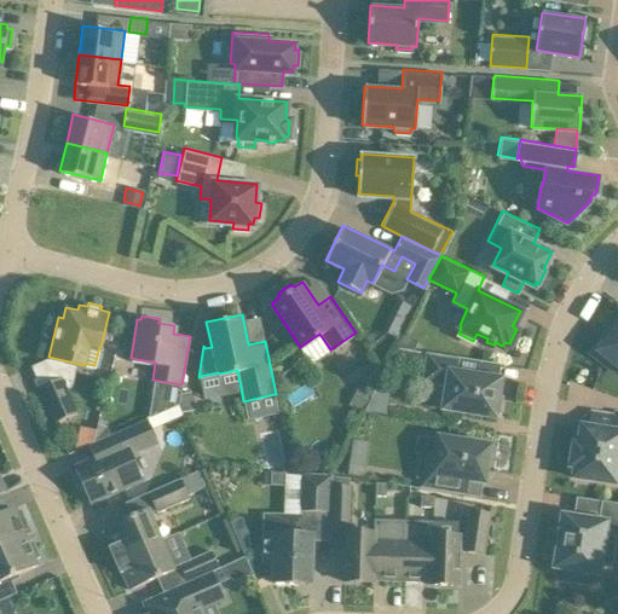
[(610,326),(591,349),(611,365),(614,360),(617,363),(617,323),(613,330),(610,326)]
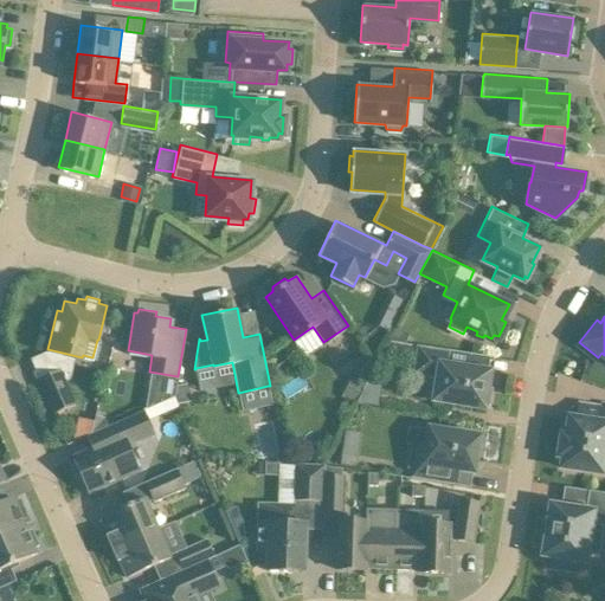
[(394,325),(387,337),(404,341),(409,333),(394,325)]
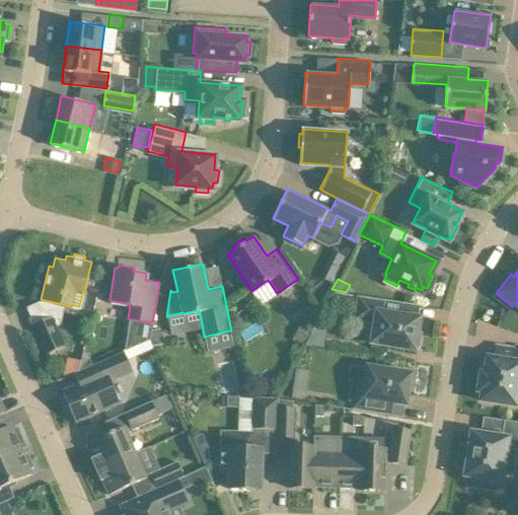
[(384,297),(356,293),(346,292),(331,289),(330,298),(355,302),(353,318),(374,322),(373,327),(381,328),(379,342),(415,347),(415,346),(419,347),(422,330),(417,329),(419,316),(382,310),(384,297)]
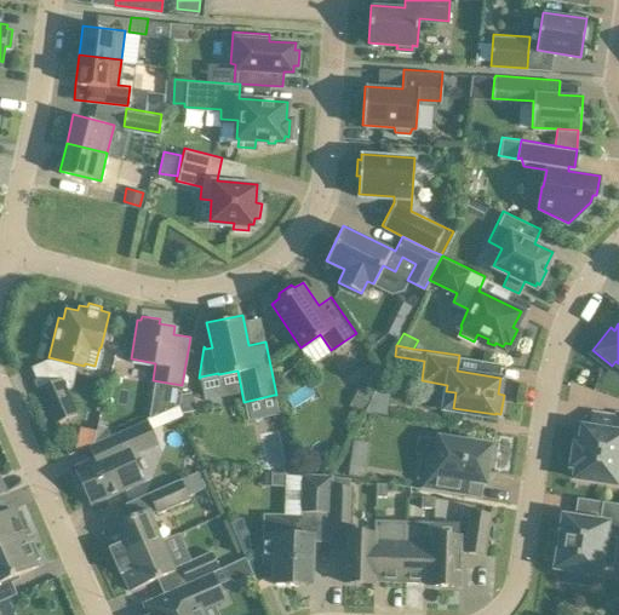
[(61,375),(40,385),(58,429),(67,425),(63,417),(76,411),(61,375)]
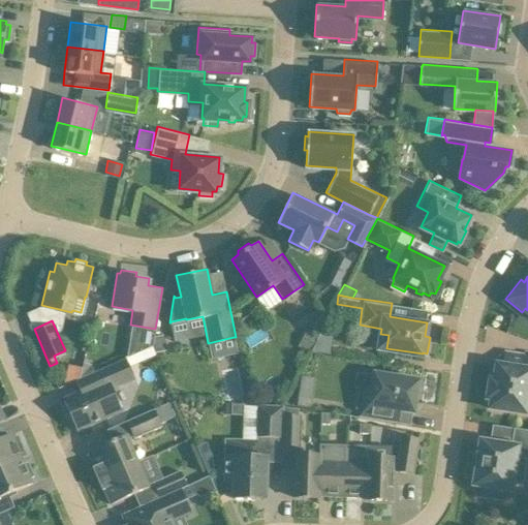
[(318,333),(307,327),(298,344),(309,350),(318,333)]
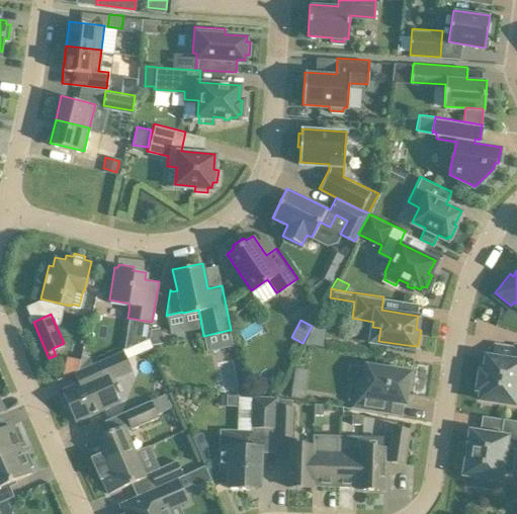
[(229,330),(203,336),(207,351),(232,346),(229,330)]
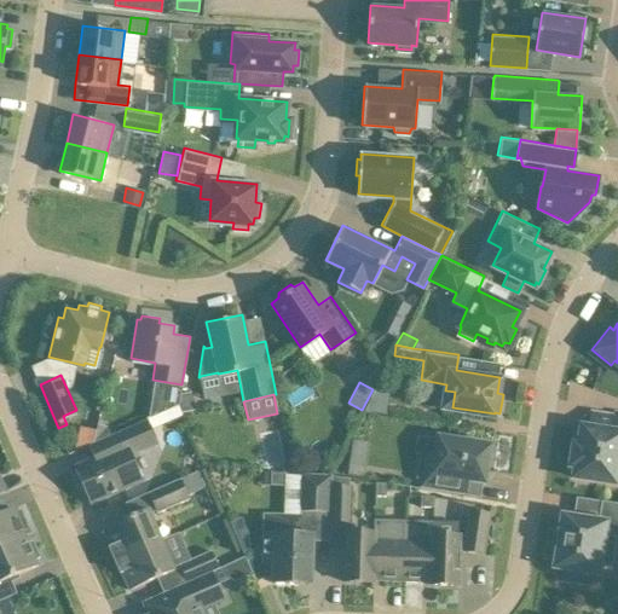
[(154,413),(148,416),(151,427),(183,412),(178,403),(172,405),(154,413)]
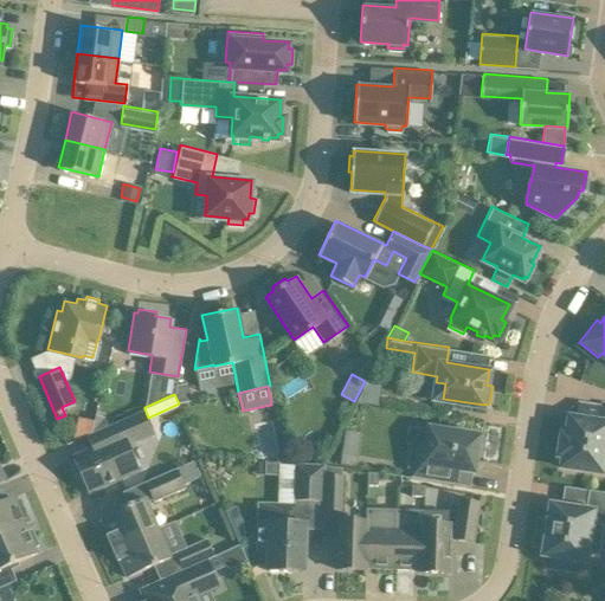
[(604,401),(599,401),(597,419),(568,415),(566,433),(561,432),(558,453),(562,454),(561,464),(602,471),(604,451),(604,401)]
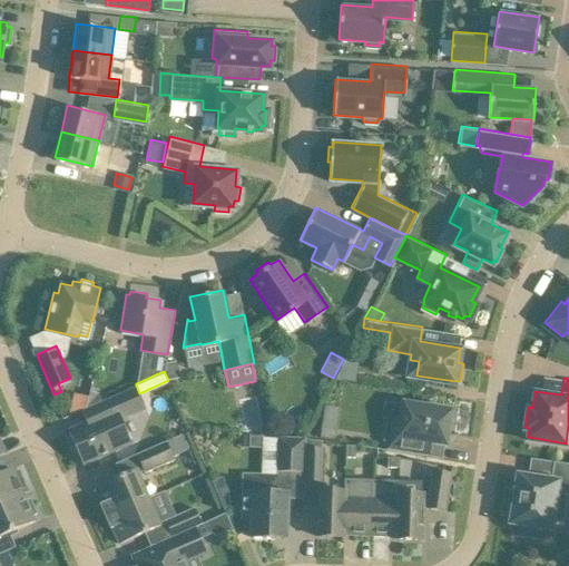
[(76,446),(81,460),(130,439),(120,415),(145,405),(136,383),(80,408),(86,421),(68,429),(70,433),(67,437),(71,446),(76,446)]
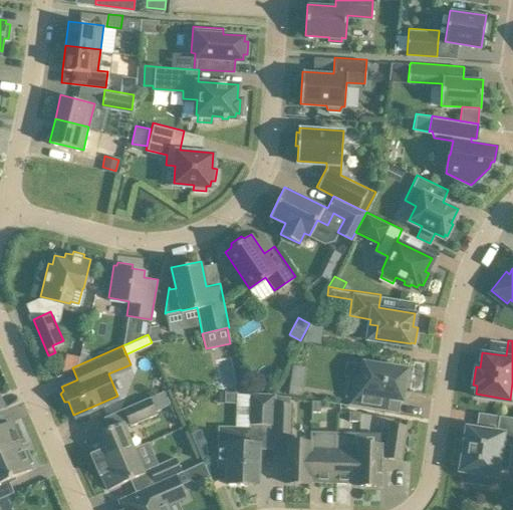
[(348,404),(387,410),(389,397),(402,399),(407,367),(362,360),(360,375),(353,374),(348,404)]
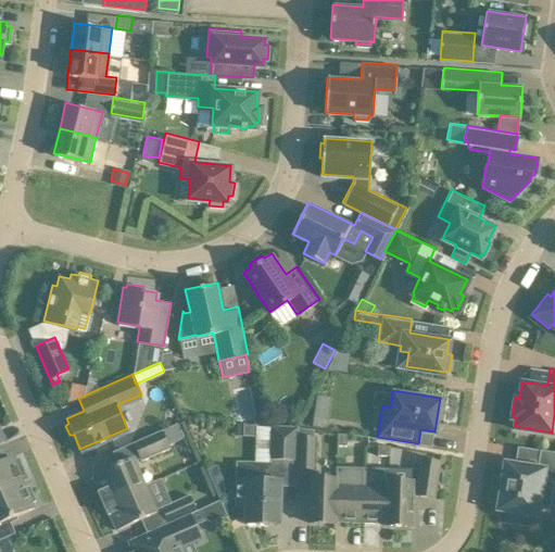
[(298,434),(298,424),(270,424),(269,451),(297,451),(298,434)]
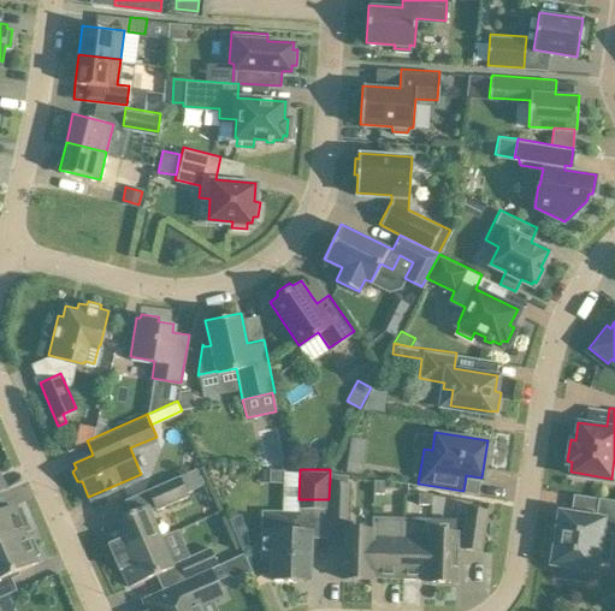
[(179,474),(147,487),(155,508),(188,494),(179,474)]
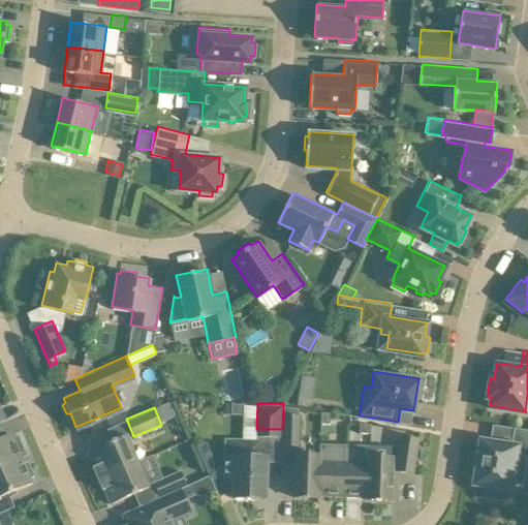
[(320,410),(320,422),(329,422),(330,410),(320,410)]
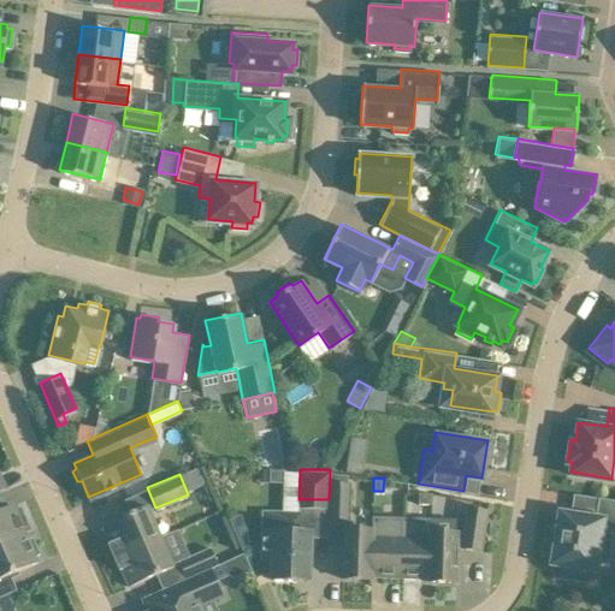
[(348,481),(330,480),(329,499),(327,510),(347,510),(348,481)]
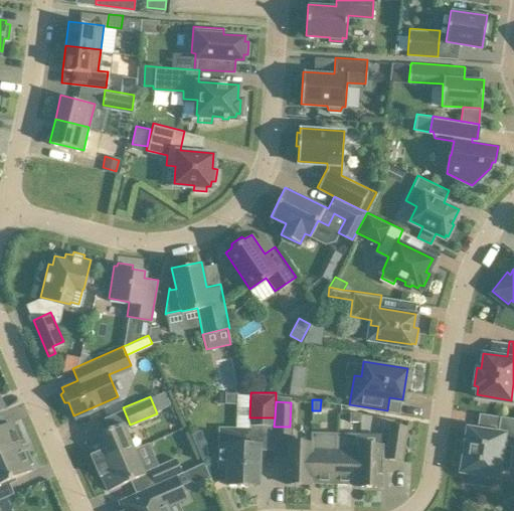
[(349,410),(349,419),(359,420),(360,410),(349,410)]
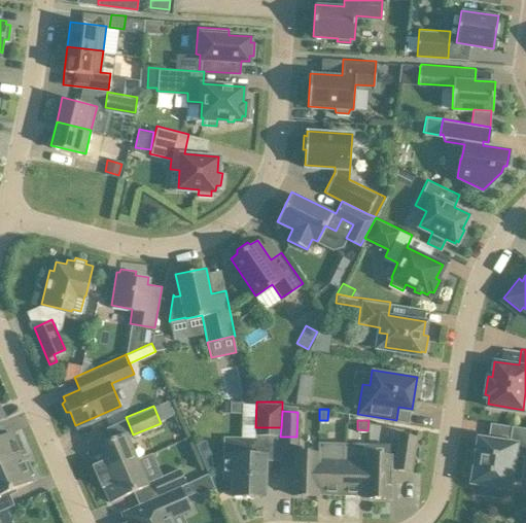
[(525,426),(512,424),(509,442),(479,437),(471,481),(478,482),(477,490),(501,494),(502,485),(509,486),(514,453),(525,455),(525,426)]
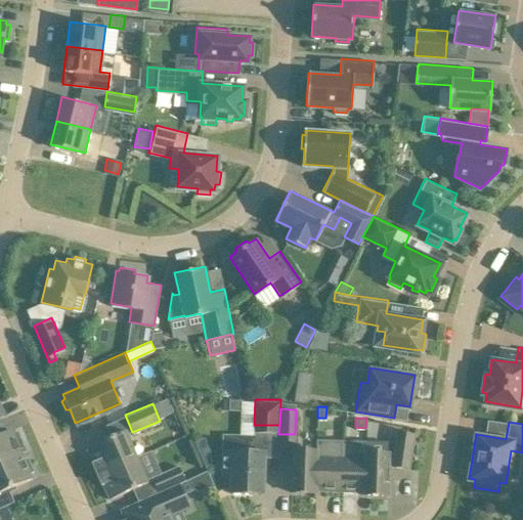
[(0,461),(20,451),(18,446),(22,444),(16,432),(12,433),(10,428),(0,432),(0,461)]
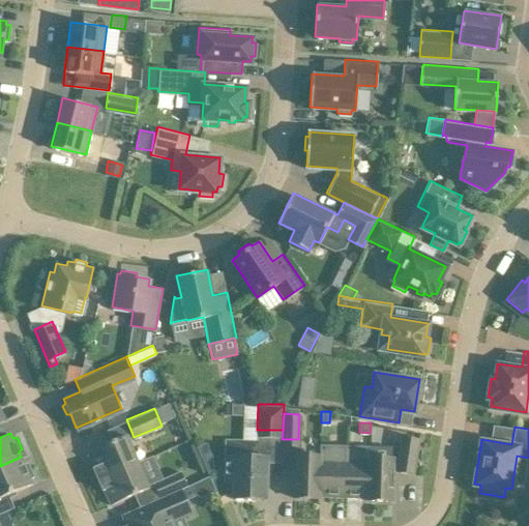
[(97,477),(138,460),(126,434),(88,450),(94,465),(92,466),(97,477)]
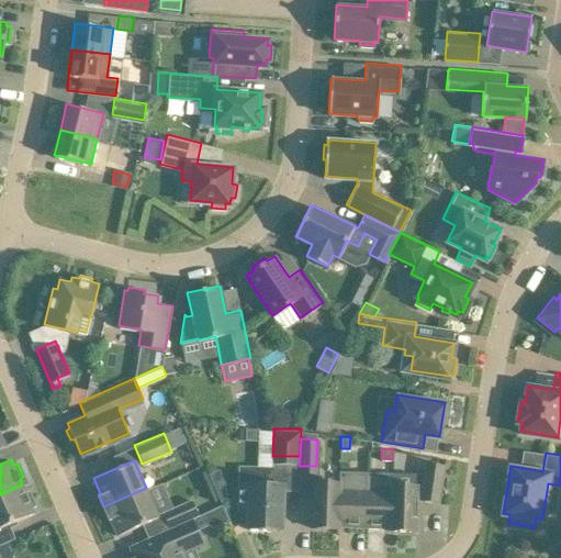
[(390,528),(415,529),(416,515),(416,499),(416,497),(421,498),(438,501),(444,465),(426,461),(423,484),(392,483),(390,526),(390,528)]
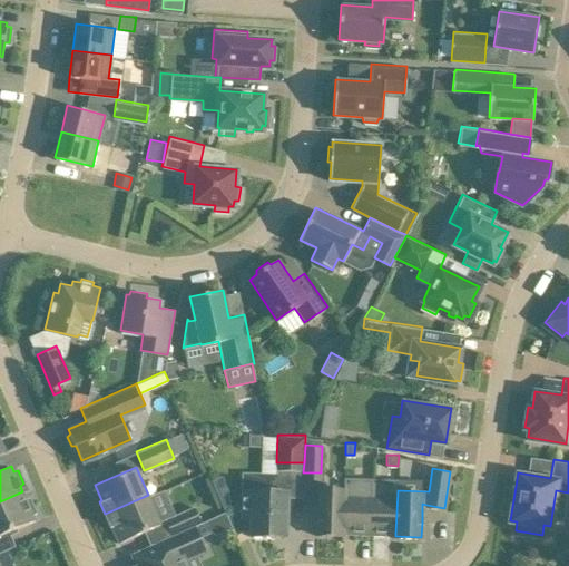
[(243,507),(243,516),(252,516),(252,528),(251,534),(274,535),(282,535),(285,535),(285,533),(285,529),(287,475),(273,474),(244,474),(244,489),(243,507)]
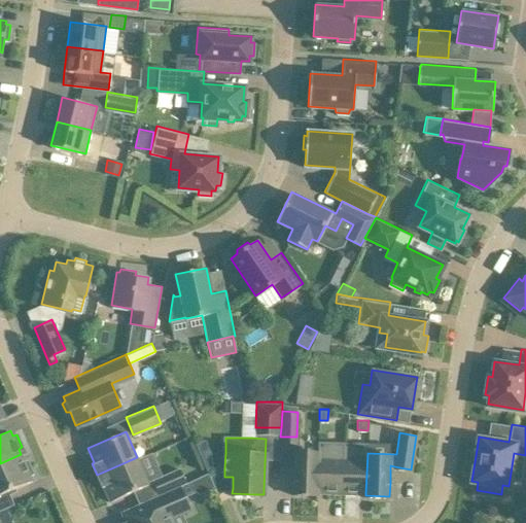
[(341,492),(343,441),(318,440),(317,451),(318,451),(316,491),(317,491),(341,492)]
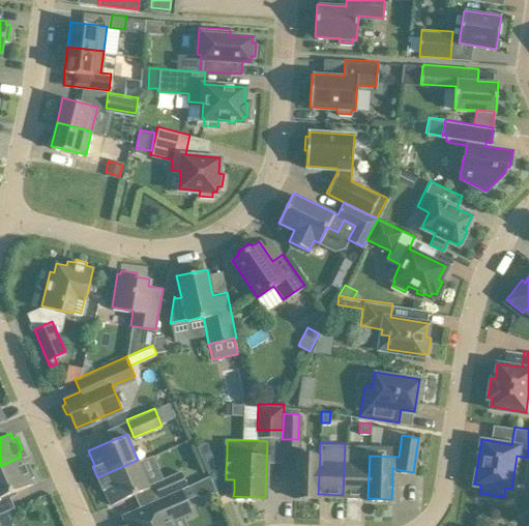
[(371,444),(370,444),(345,443),(343,495),(368,496),(370,456),(371,444)]
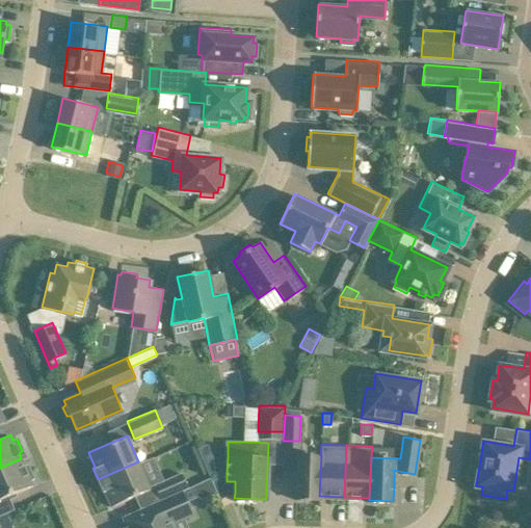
[(319,496),(321,455),(320,455),(297,455),(297,469),(296,469),(296,484),(296,498),(320,498),(320,496),(319,496)]
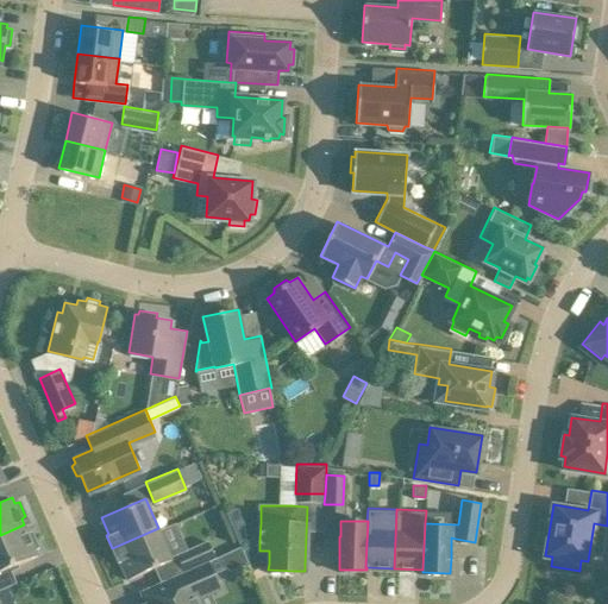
[(0,570),(36,553),(33,547),(38,545),(31,529),(26,532),(24,524),(0,535),(0,570)]
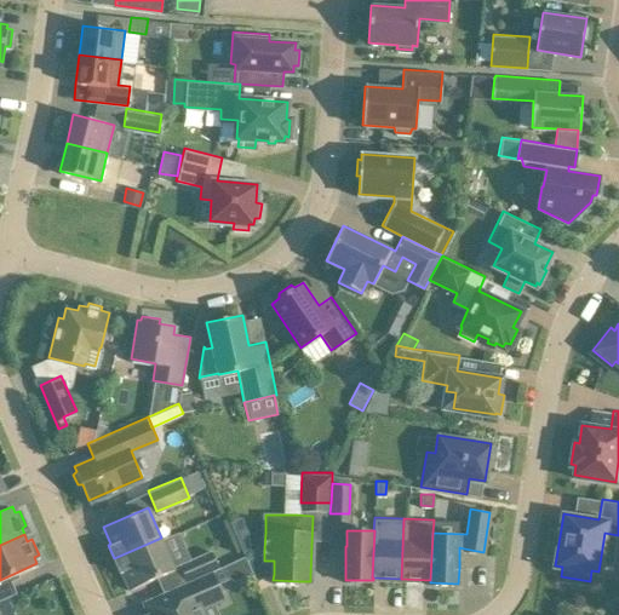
[(161,538),(114,558),(120,572),(122,572),(130,587),(173,568),(161,538)]
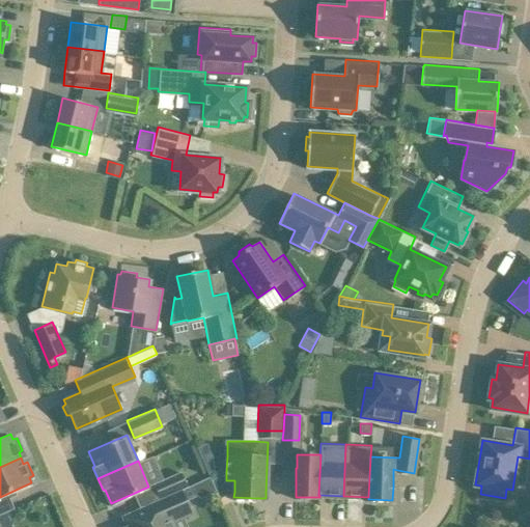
[(180,470),(154,482),(160,497),(182,488),(187,484),(180,470)]
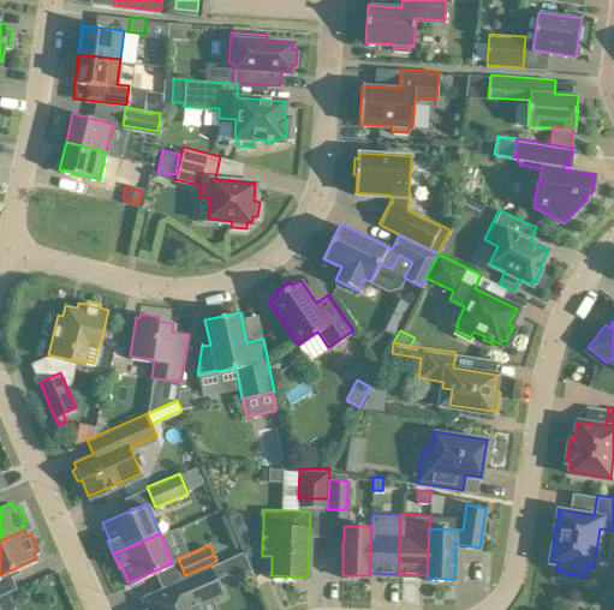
[(262,546),(243,555),(248,567),(252,576),(272,569),(272,556),(262,556),(262,546)]
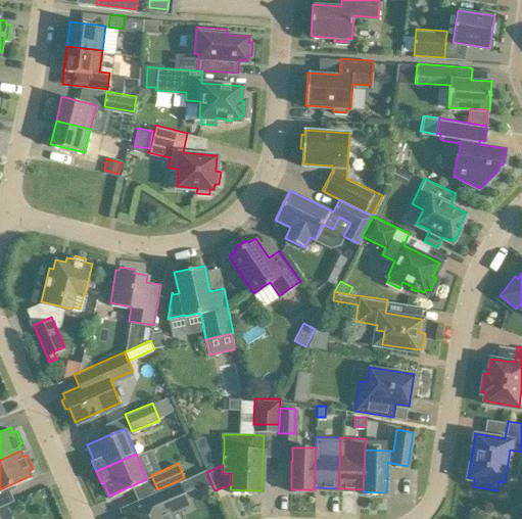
[(184,477),(179,480),(184,491),(193,487),(194,489),(210,482),(206,472),(204,468),(184,477)]
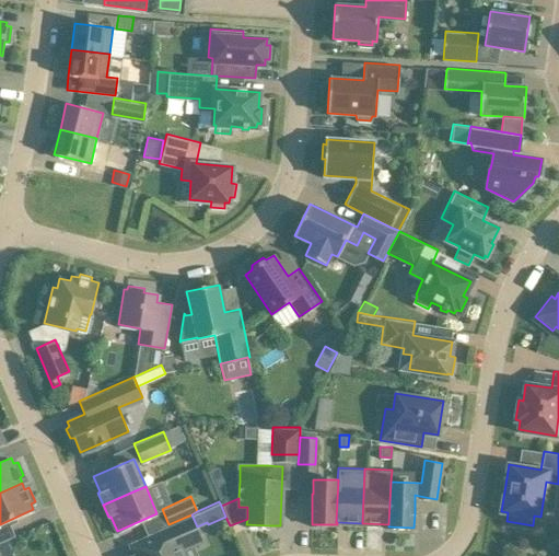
[(131,541),(128,543),(128,544),(134,555),(131,555),(185,555),(182,548),(202,540),(197,526),(191,514),(169,524),(149,533),(131,541)]
